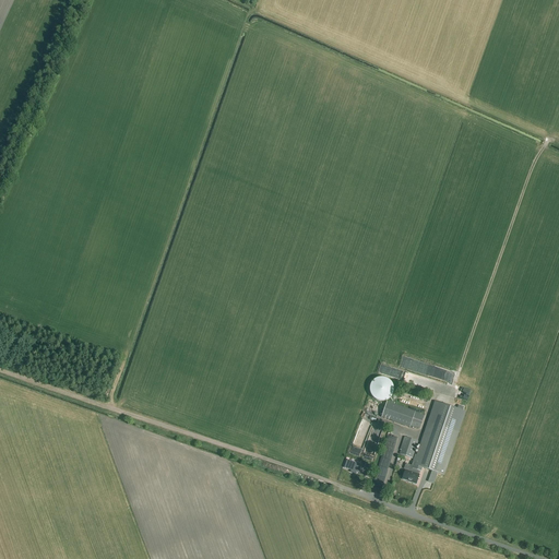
[(392,395),(393,393),(393,391),(393,389),(393,387),(392,384),(391,382),(389,380),(388,379),(385,378),(382,378),(380,378),(378,378),(376,379),(373,380),(372,382),(371,384),(370,385),(369,389),(369,391),(370,393),(370,395),(372,397),(373,399),(376,400),(378,401),(380,402),(382,402),(384,401),(387,401),(389,399),(391,397),(392,395)]
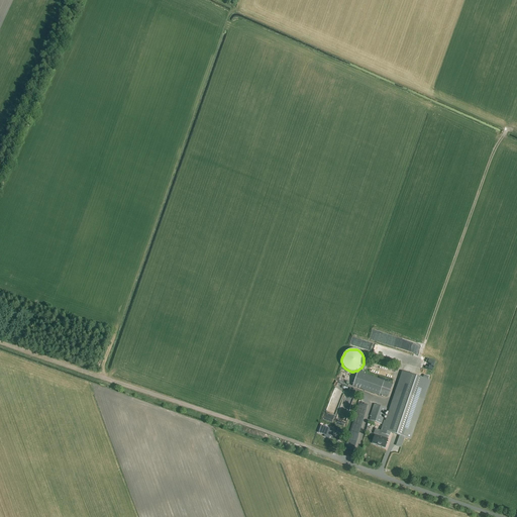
[(388,397),(392,384),(384,381),(357,372),(352,387),(379,396),(380,394),(388,397)]
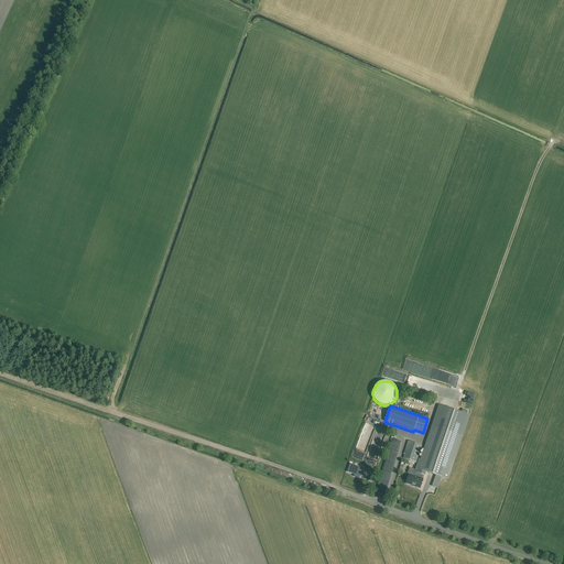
[(425,473),(446,479),(448,480),(469,416),(467,415),(466,415),(461,413),(438,405),(421,461),(419,459),(415,470),(409,468),(408,474),(409,475),(405,484),(411,486),(420,489),(423,479),(425,473)]
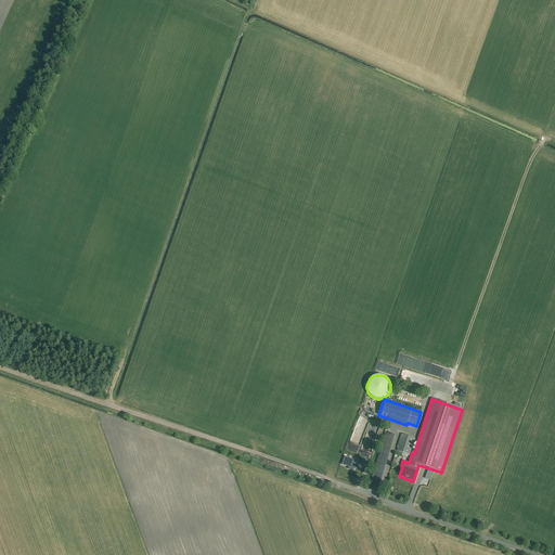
[(409,455),(415,438),(401,434),(397,447),(398,448),(397,451),(409,455)]
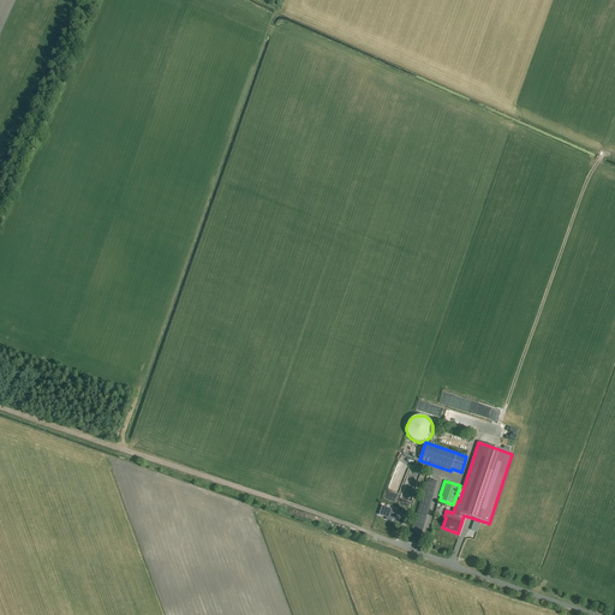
[(381,506),(377,514),(393,519),(395,511),(381,506)]
